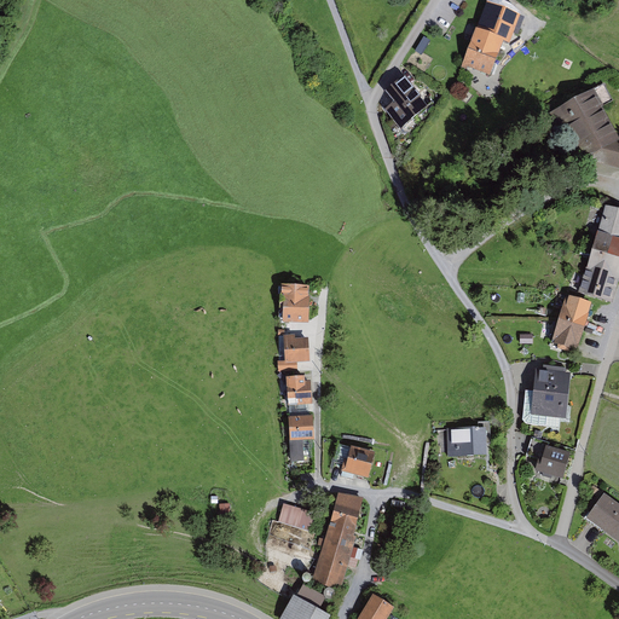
[(476,28),(505,39),(509,41),(520,15),(487,1),(476,28)]
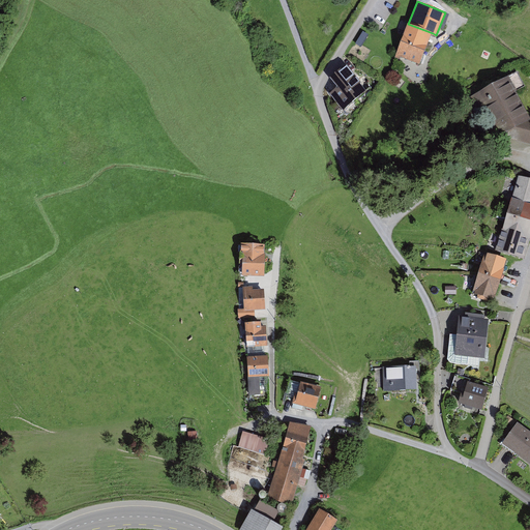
[(408,24),(398,56),(421,64),(433,33),(408,24)]
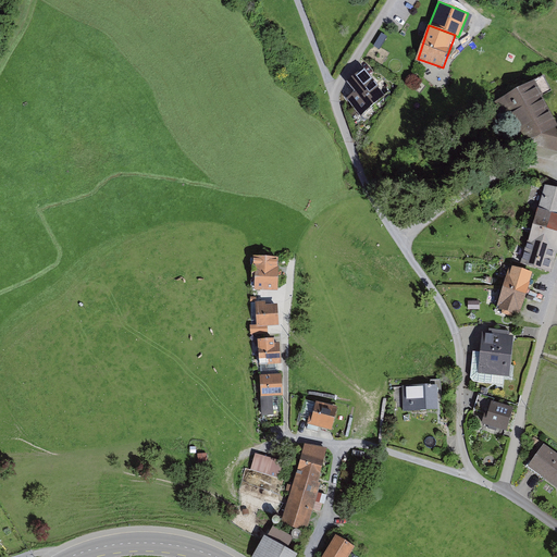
[(380,33),(373,46),(379,49),(386,36),(380,33)]
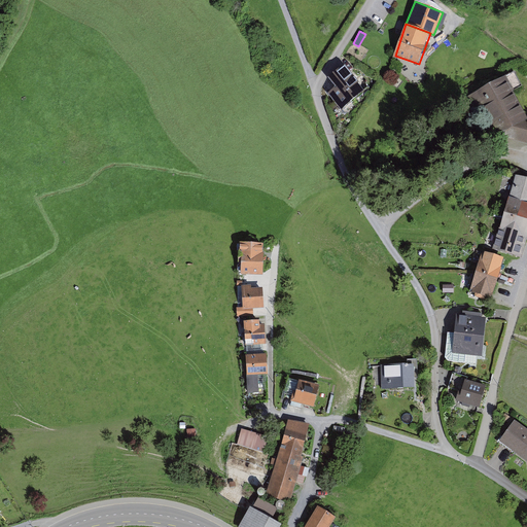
[(364,90),(345,66),(329,78),(337,86),(328,93),(341,108),(364,90)]
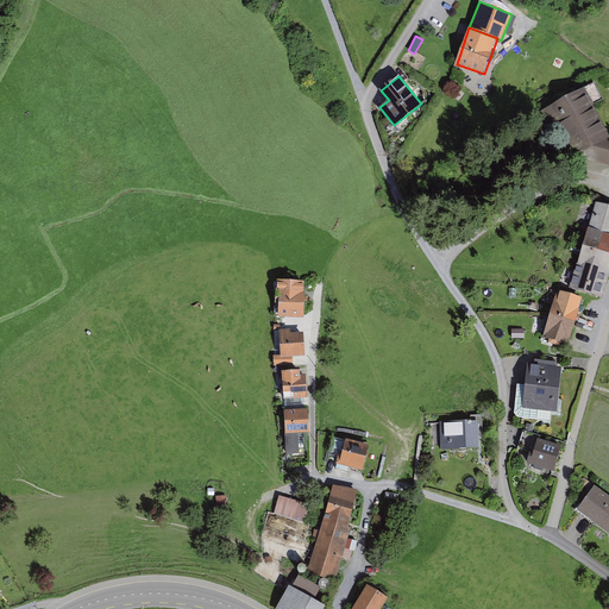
[(575,156),(608,137),(608,135),(584,89),(541,112),(567,161),(575,156)]
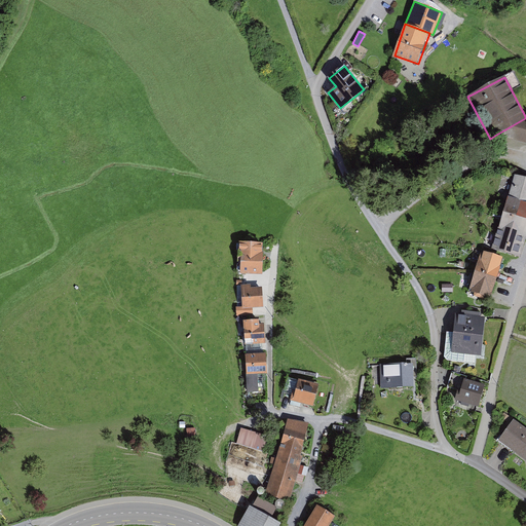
[(525,118),(496,135),(525,143),(525,118)]
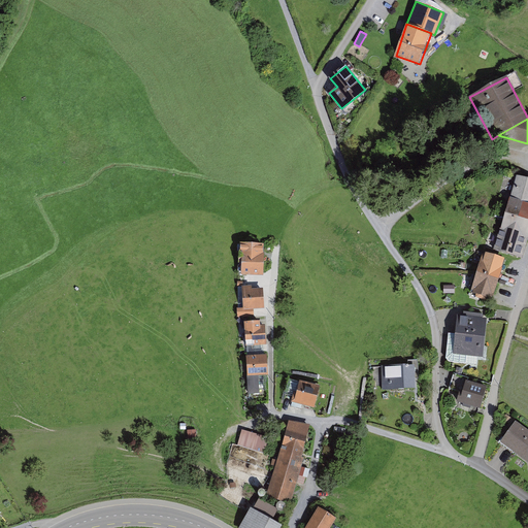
[(527,177),(518,174),(494,248),(522,259),(527,236),(527,177)]
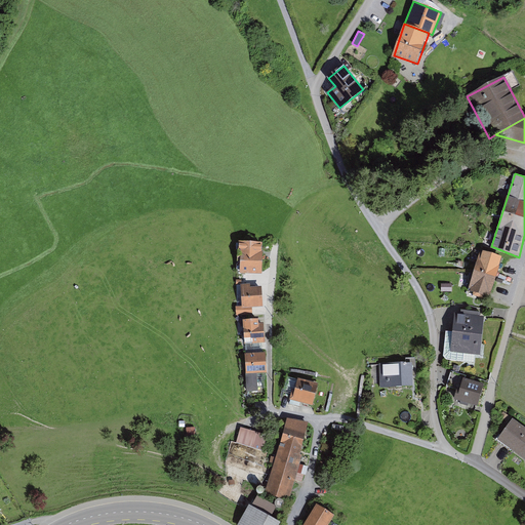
[(261,244),(241,244),(241,273),(260,273),(261,244)]
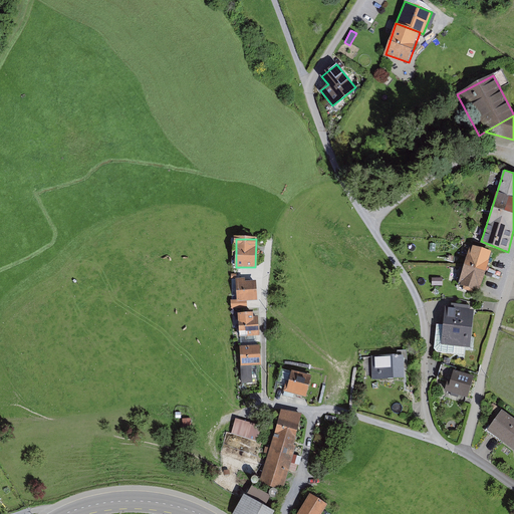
[(470,245),(464,266),(485,273),(492,251),(470,245)]
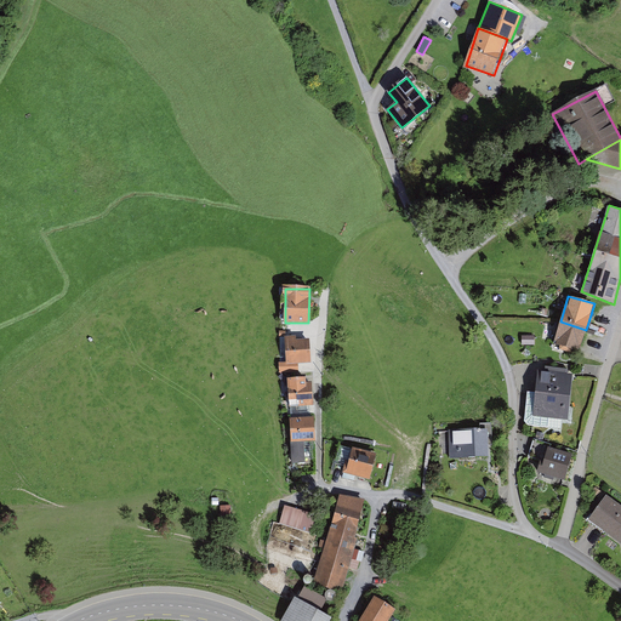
[(560,322),(553,343),(560,345),(558,349),(570,353),(571,349),(580,352),(586,330),(560,322)]
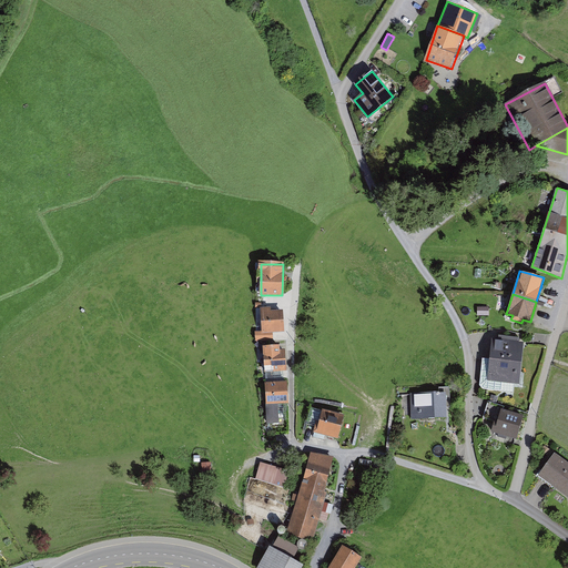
[(271,307),(260,307),(262,333),(272,332),(284,331),(283,310),(271,311),(271,307)]
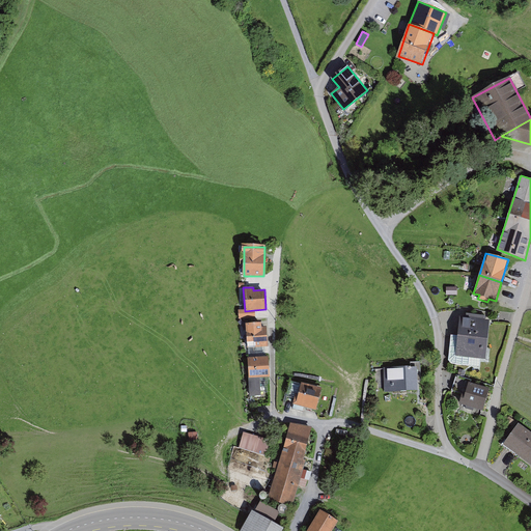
[(255,317),(254,310),(245,311),(240,311),(240,318),(255,317)]
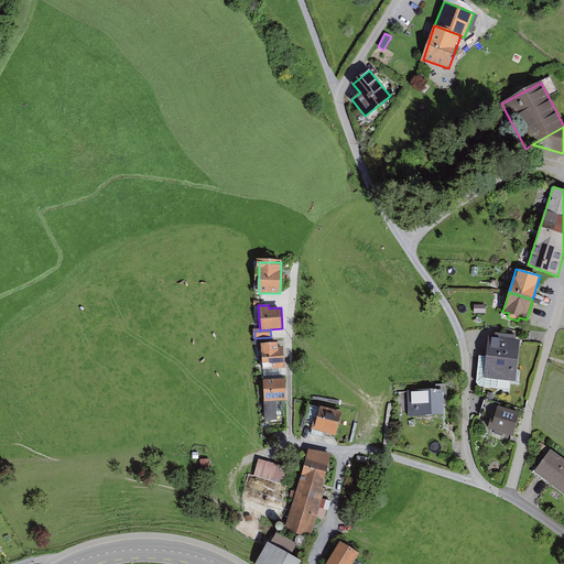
[(520,337),(489,334),(487,357),(479,357),(476,382),(479,387),(509,390),(510,381),(514,381),(520,337)]
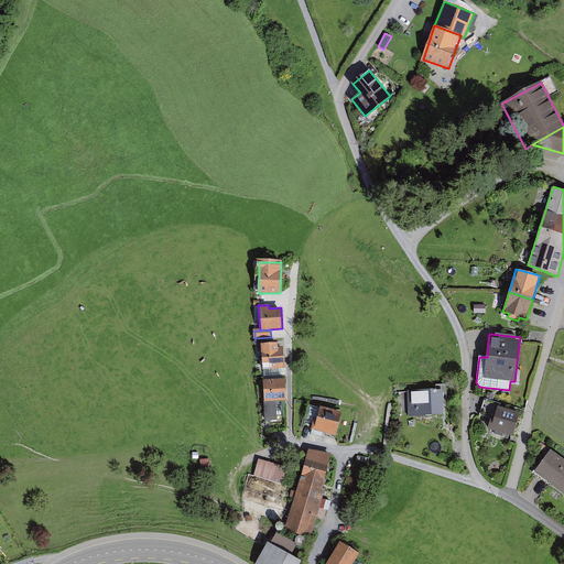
[(278,343),(261,344),(263,369),(284,368),(283,347),(278,347),(278,343)]
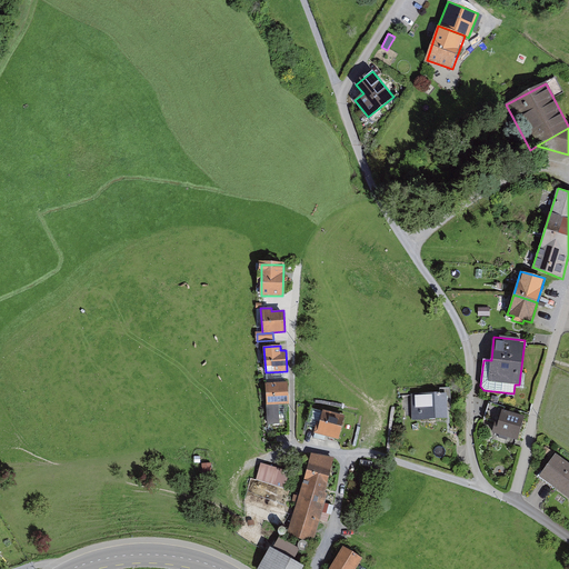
[(288,405),(288,382),(266,383),(267,406),(279,406),(288,405)]
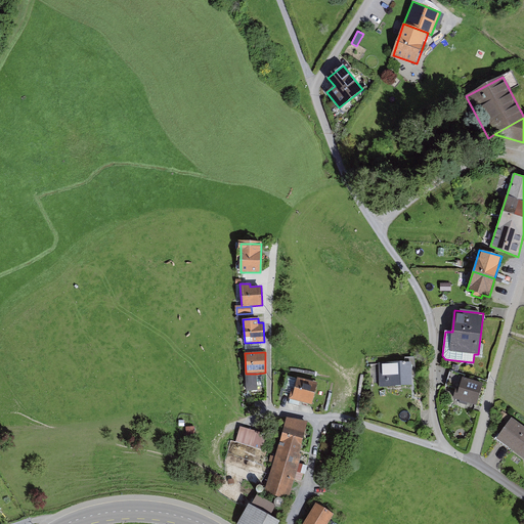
[(411,385),(410,361),(369,363),(369,378),(379,377),(380,386),(411,385)]
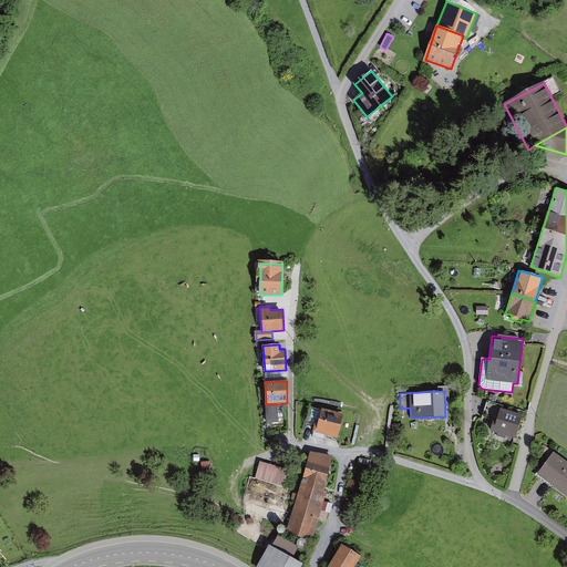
[(493,420),(496,421),(501,408),(502,405),(487,401),(483,418),(493,420)]
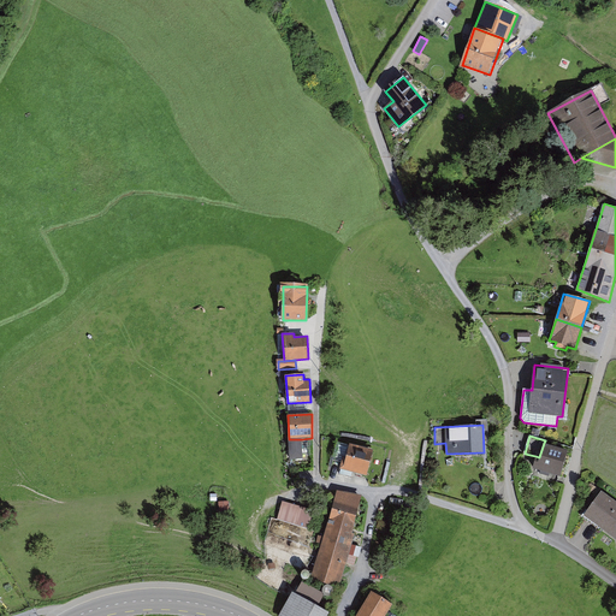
[(302,439),(289,439),(290,461),(303,461),(302,439)]
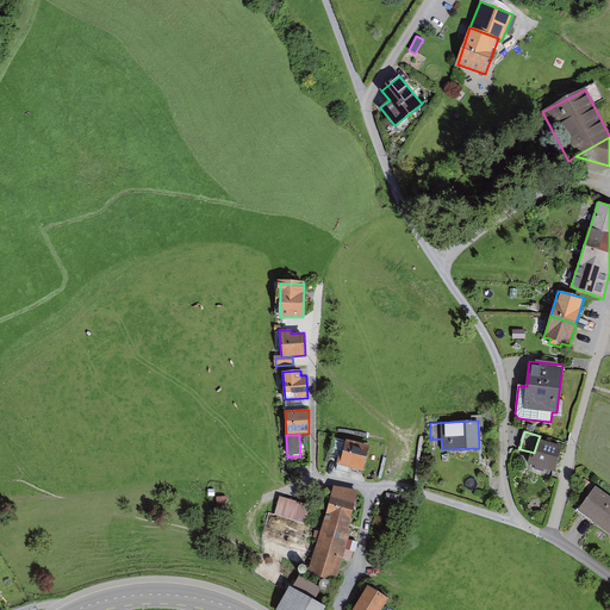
[(562,446),(539,439),(534,453),(530,452),(527,465),(554,472),(562,446)]
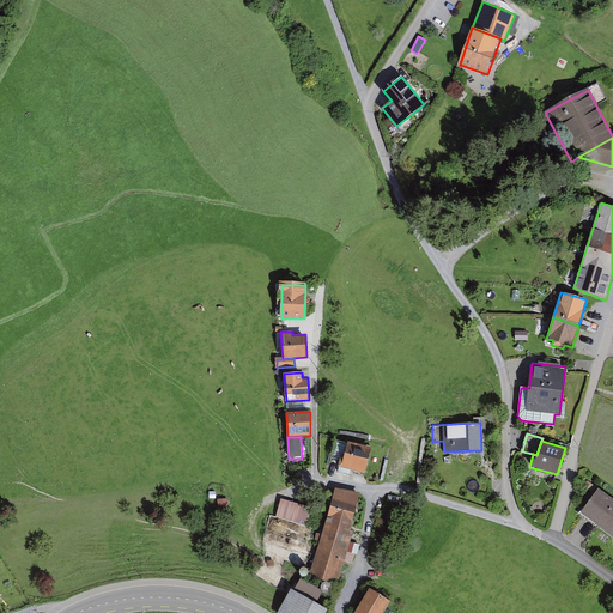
[(371,448),(347,442),(345,455),(341,454),(339,467),(365,474),(371,448)]
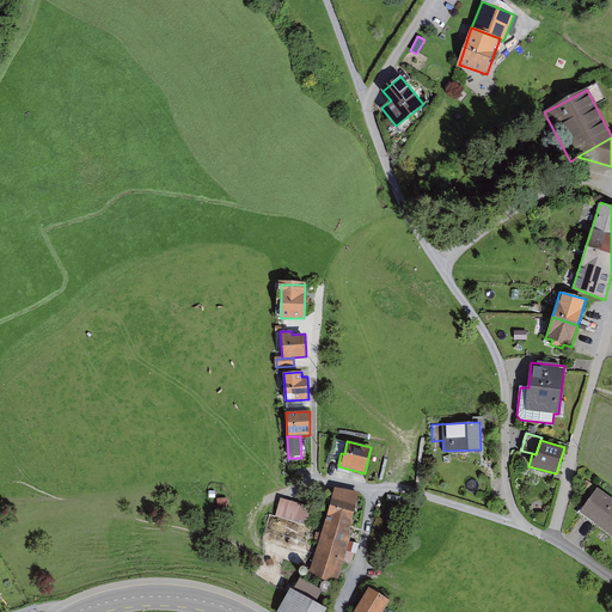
[(587,481),(582,487),(591,491),(594,487),(587,481)]
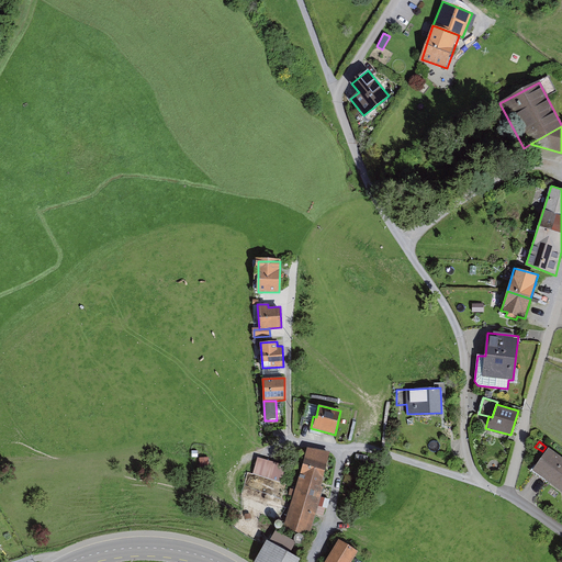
[(330,456),(308,449),(284,527),(310,535),(330,456)]
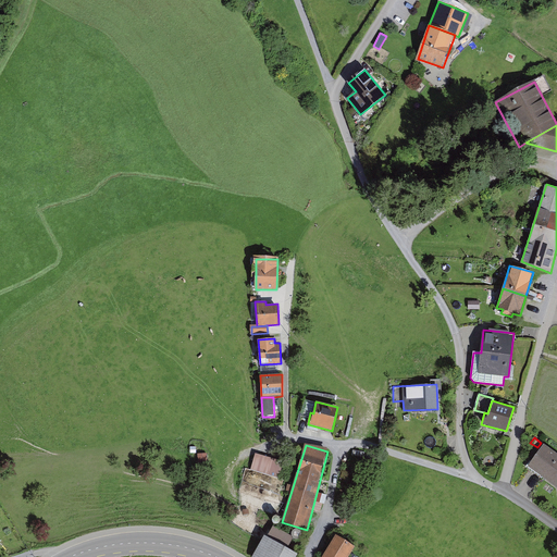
[(556,453),(546,445),(530,468),(556,487),(556,453)]
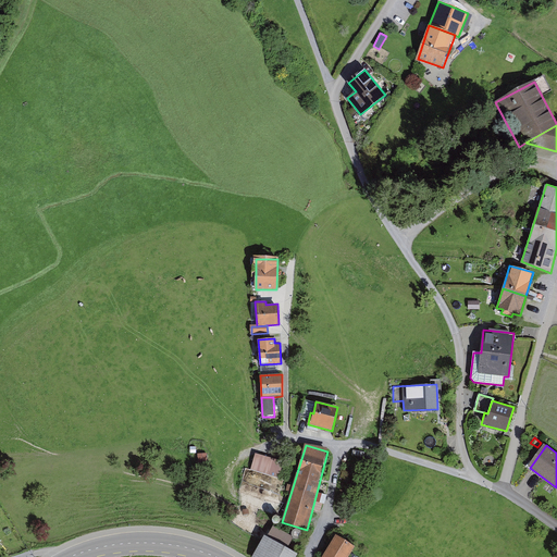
[(364,453),(354,450),(351,458),(363,460),(364,453)]
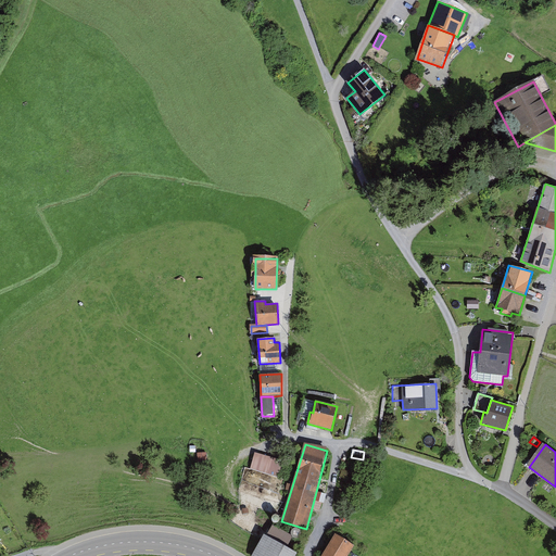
[(197,462),(205,462),(205,453),(197,453),(197,462)]
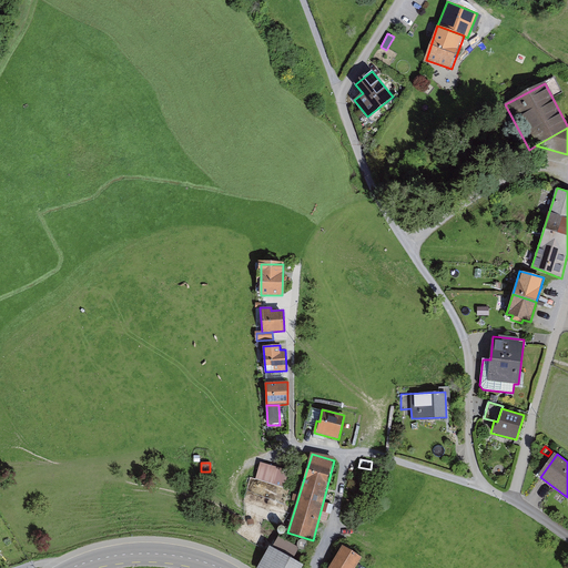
[(288,475),(261,466),(257,480),(285,488),(288,475)]
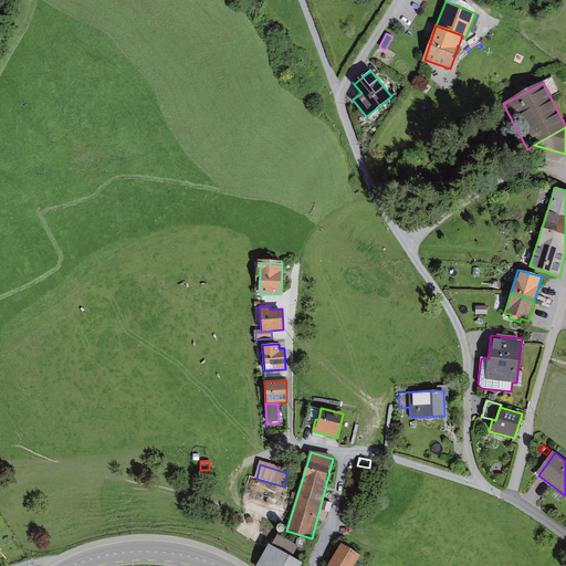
[(271,546),(269,544),(255,565),(301,565),(303,563),(292,557),(299,546),(278,534),(271,546)]
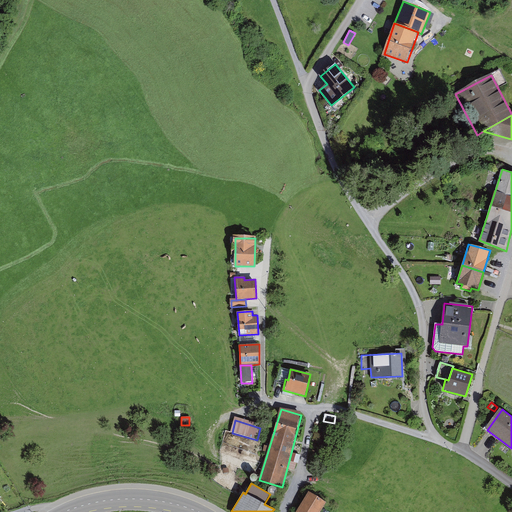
[(269,492),(270,493),(271,494),(272,495),(274,496),(275,496),(277,495),(278,494),(279,493),(279,491),(279,490),(278,488),(277,487),(275,486),(274,486),(272,486),(271,487),(270,488),(269,490),(269,492)]
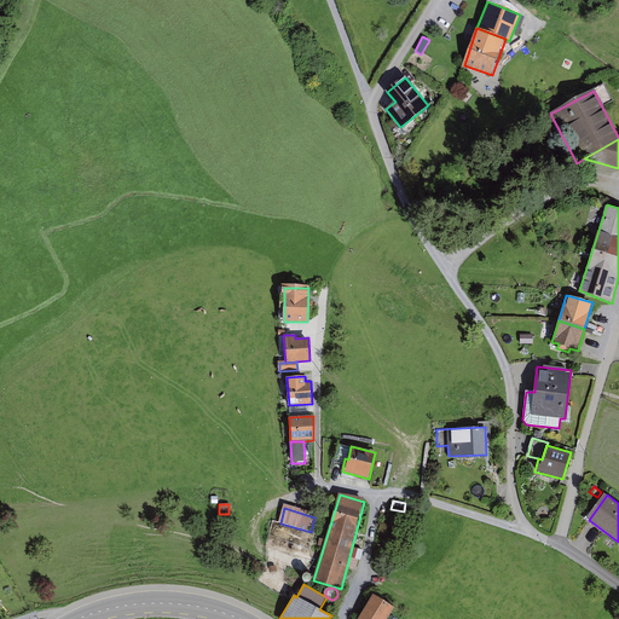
[(386,618),(392,609),(372,597),(359,618),(386,618)]
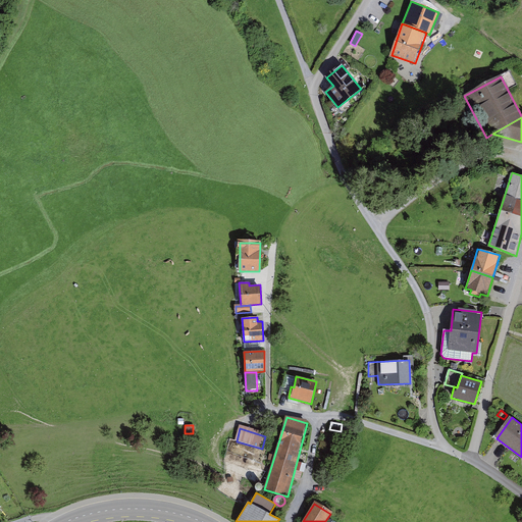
All buildings are outlined.
